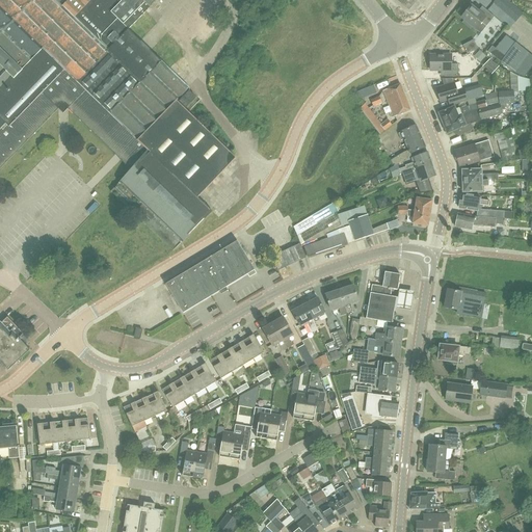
[(0,0),(0,170),(64,105),(131,169),(150,150),(138,139),(109,111),(0,4),(0,0)]
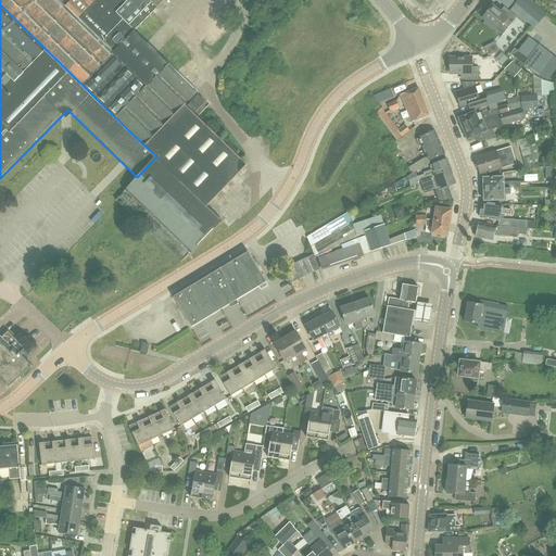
[(0,0),(0,4),(114,116),(167,61),(177,71),(194,52),(153,12),(164,0),(0,0)]
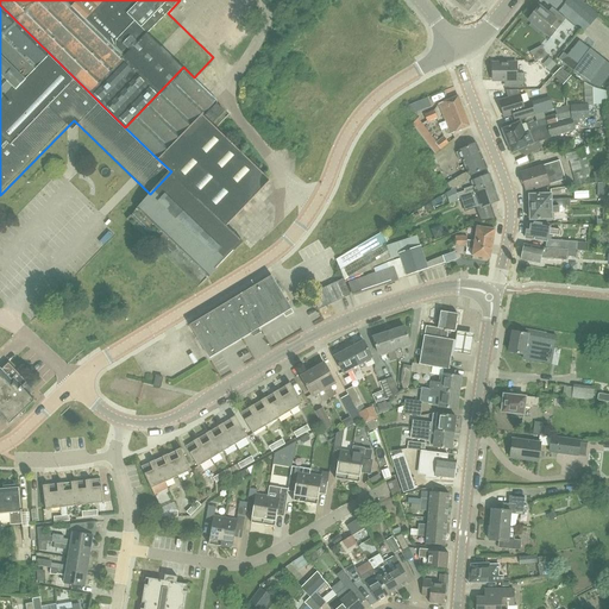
[(566,0),(564,2),(589,25),(598,14),(581,0),(566,0)]
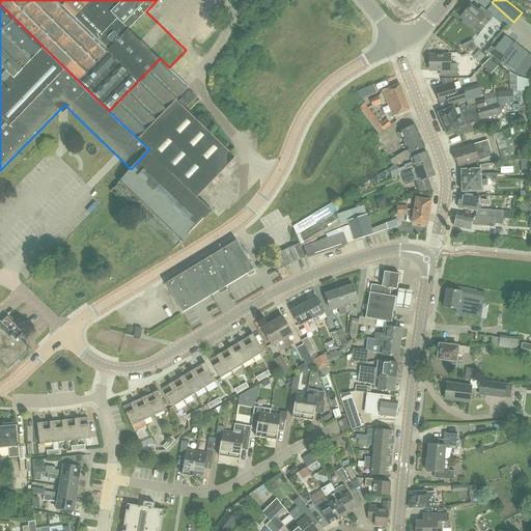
[(488,11),(484,17),(471,5),(460,17),(479,33),(494,17),(488,11)]
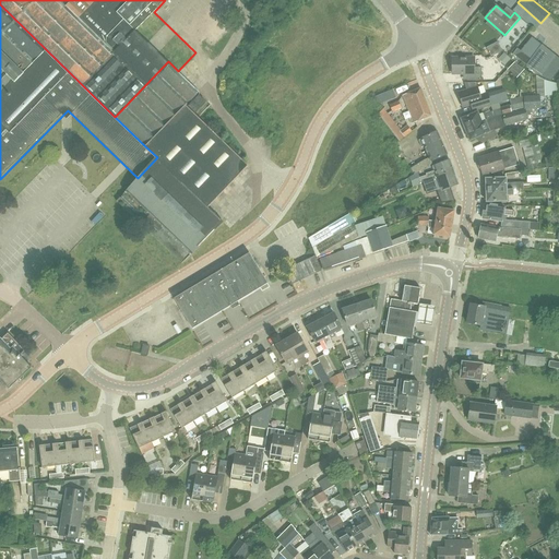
[(532,37),(521,51),(531,59),(542,45),(532,37)]
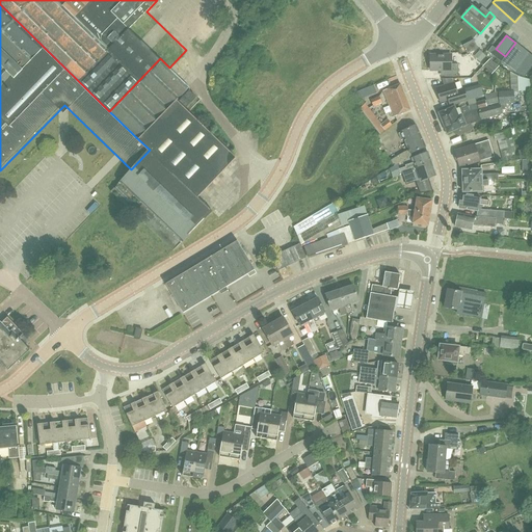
[(515,43),(501,62),(515,73),(530,54),(515,43)]
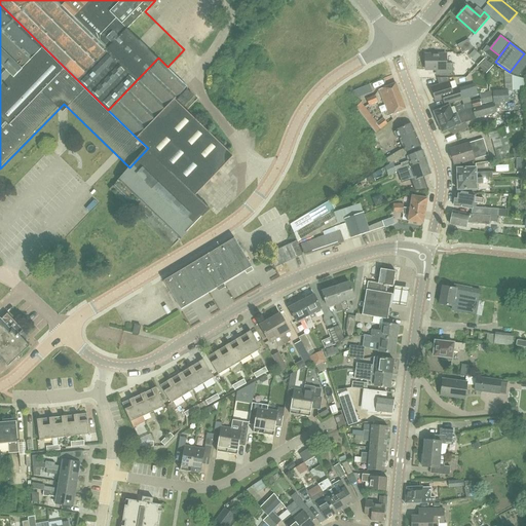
[(487,45),(483,51),(495,62),(499,55),(490,48),(487,45)]
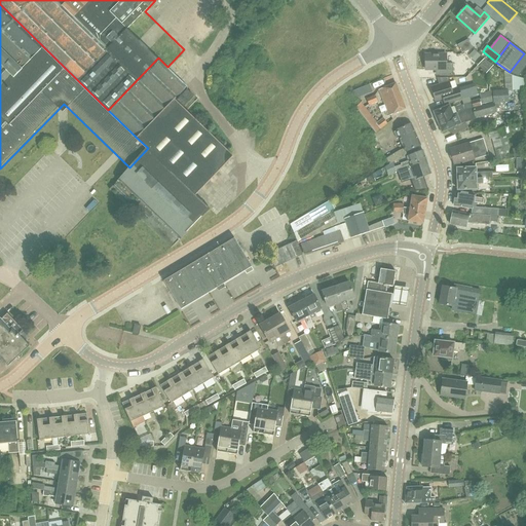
[(440,75),(453,75),(453,63),(446,63),(446,54),(425,54),(425,69),(440,69),(440,75)]
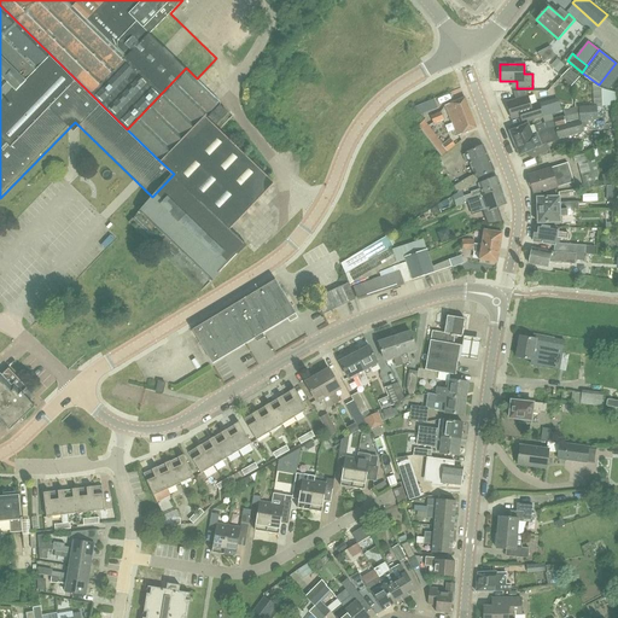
[(186,68),(127,129),(161,162),(205,116),(221,100),(197,79),(186,68)]
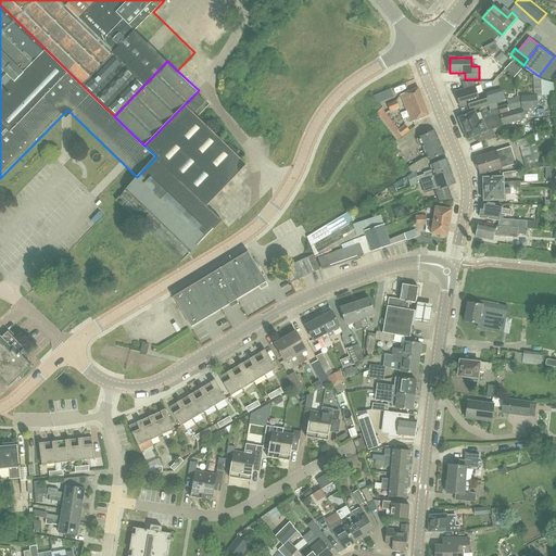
[(508,70),(518,78),(526,70),(516,61),(508,70)]
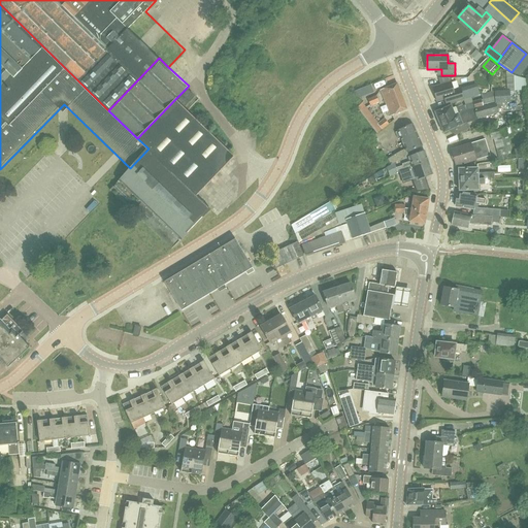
[(514,75),(515,90),(527,90),(527,78),(514,75)]
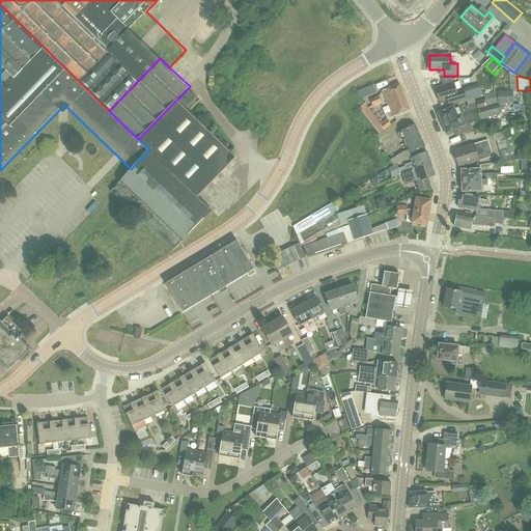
[(452,98),(453,104),(476,96),(473,87),(464,90),(463,87),(455,90),(453,82),(436,87),(440,102),(452,98)]
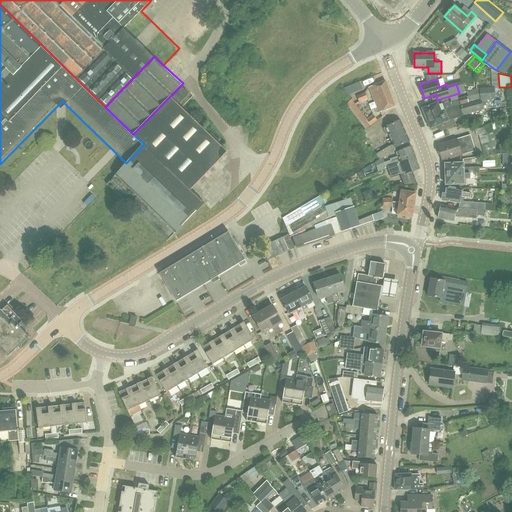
[(375,108),(377,113),(395,105),(385,80),(369,86),(377,107),(375,108)]
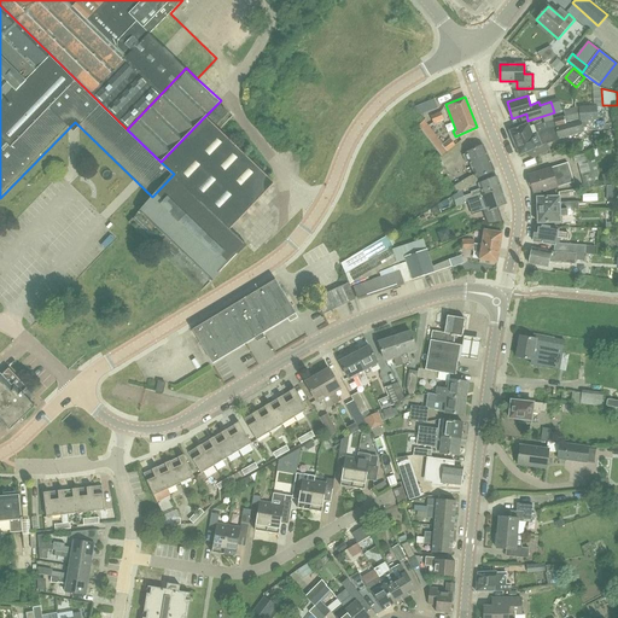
[(228,112),(220,104),(208,117),(216,124),(228,112)]
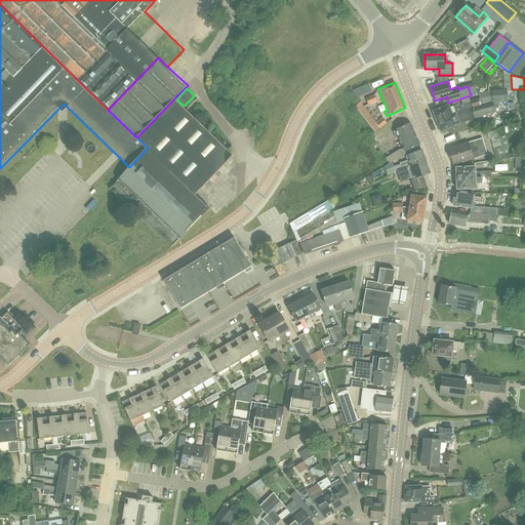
[(507,89),(491,90),(493,102),(481,105),(472,107),(465,109),(437,121),(441,131),(459,124),(459,123),(465,121),(465,122),(475,118),(494,113),(493,109),(503,108),(502,103),(508,102),(507,89)]
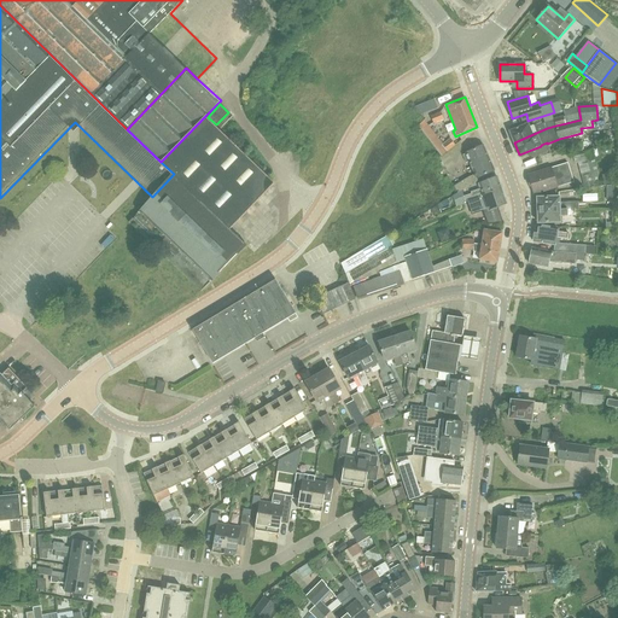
[(564,111),(565,115),(566,123),(581,120),(578,106),(564,111)]
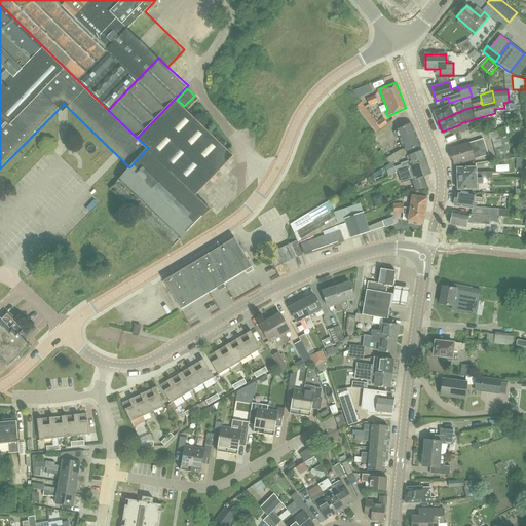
[(370,105),(378,102),(375,95),(367,98),(370,105)]
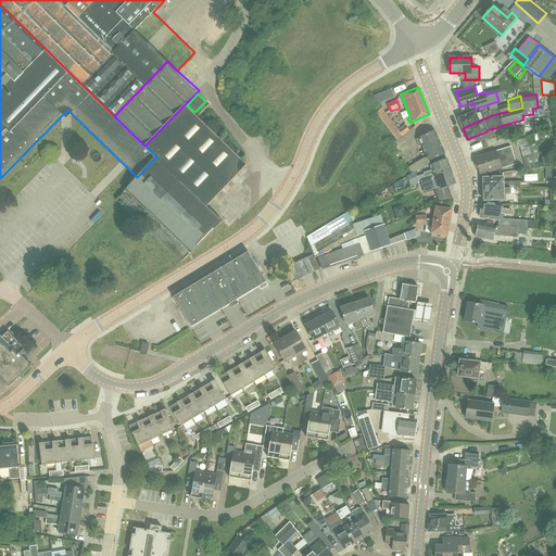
[(508,103),(497,106),(498,108),(500,113),(509,111),(508,103)]
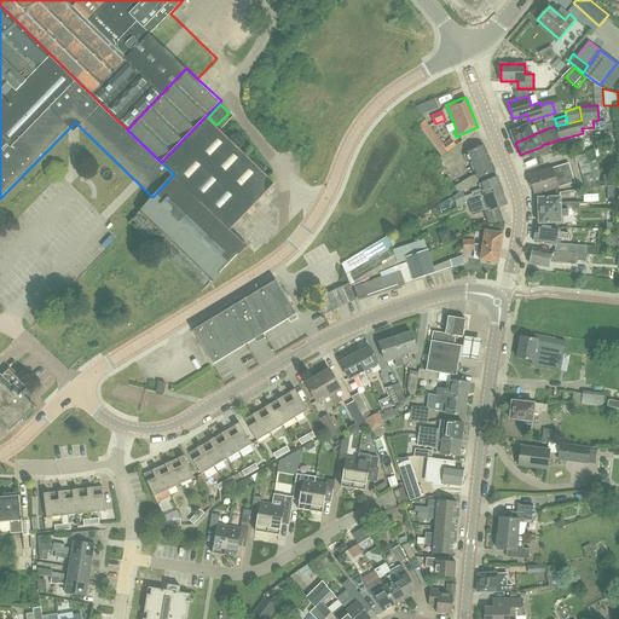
[(275,183),(206,116),(161,162),(174,174),(230,229),(275,183)]
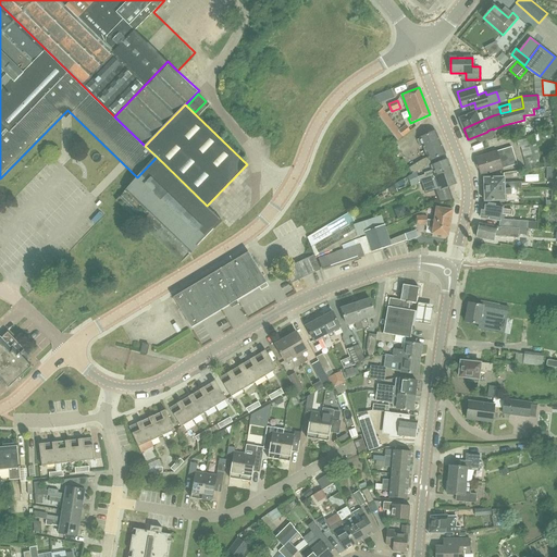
[(500,113),(499,108),(490,110),(491,111),(478,115),(477,111),(459,119),(463,128),(493,115),(500,113)]
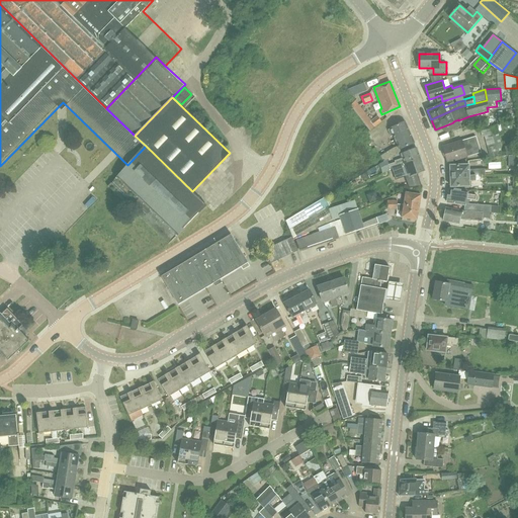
[(381,121),(377,116),(371,121),(375,126),(381,121)]
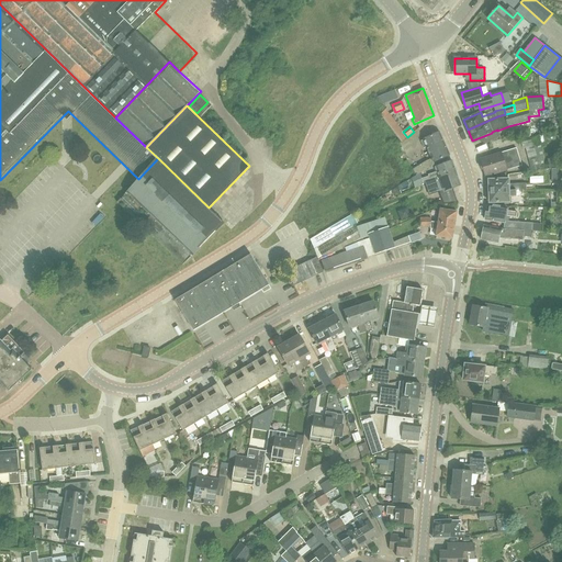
[(423,138),(424,139),(420,141),(424,148),(427,147),(428,150),(445,143),(439,132),(423,138)]
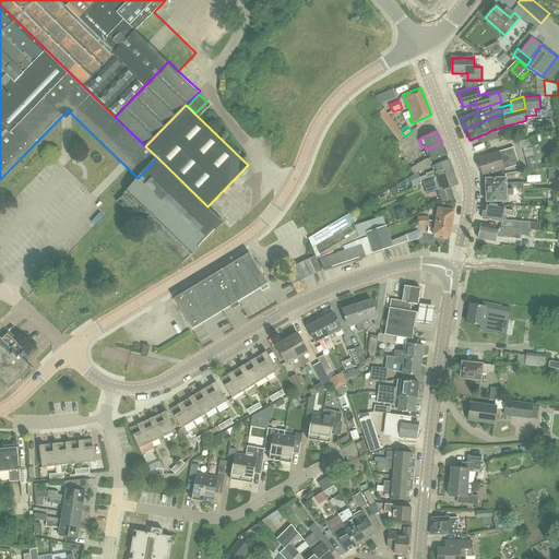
[(523,147),(528,169),(544,166),(536,137),(519,141),(520,147),(523,147)]
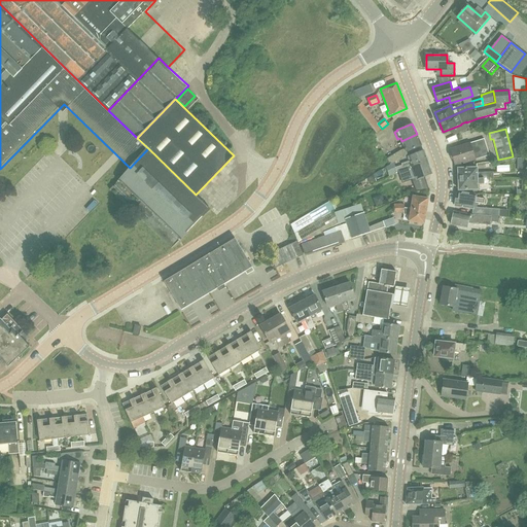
[(407,151),(422,145),(417,134),(401,141),(405,148),(407,151)]
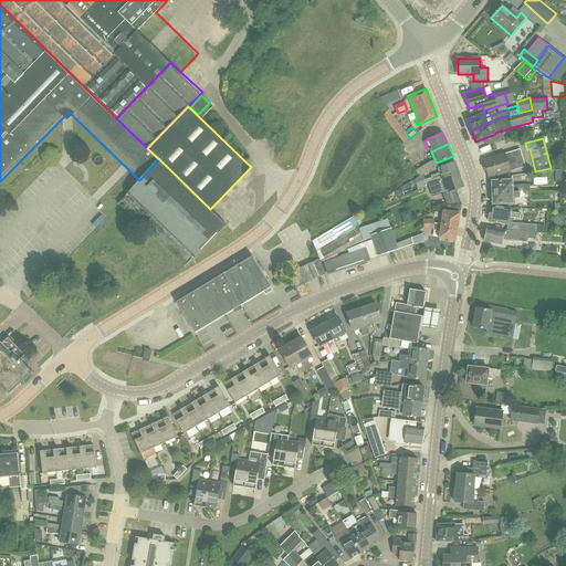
[(489,178),(525,166),(520,148),(483,160),(489,178)]
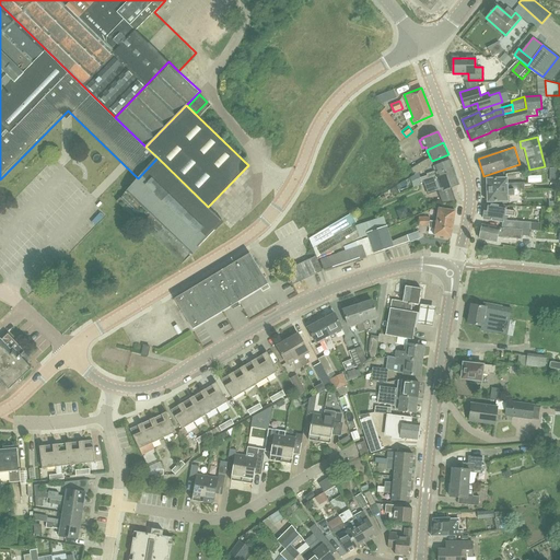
[(208,207),(158,158),(138,178),(126,191),(191,255),(222,221),(208,207)]
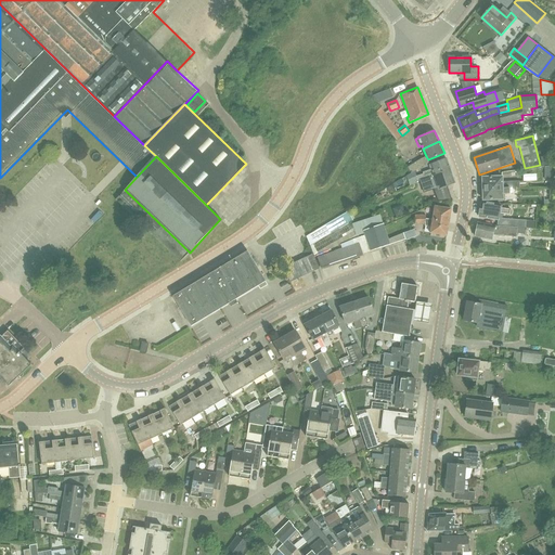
[(411,173),(429,163),(428,159),(426,156),(408,167),(411,173)]
